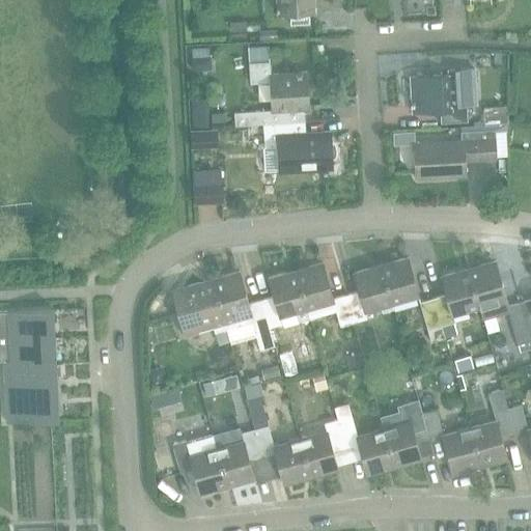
[(276,0),(277,15),(289,14),(290,25),(309,24),(309,12),(314,12),(313,0),(276,0)]
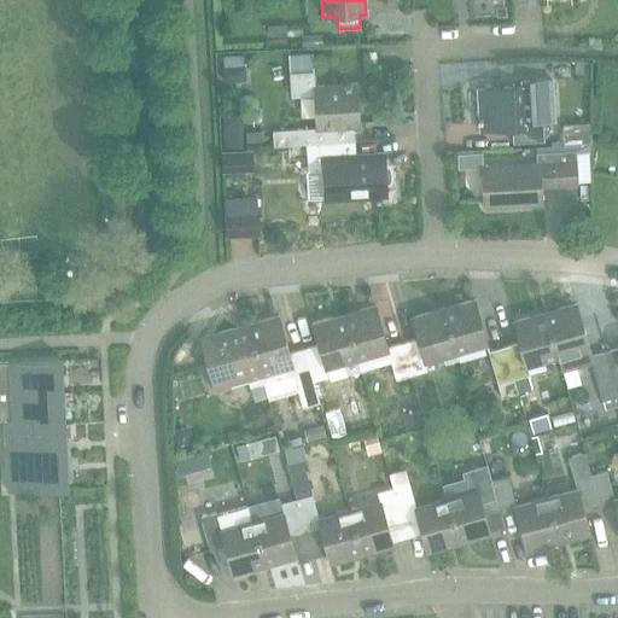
[(316,128),(272,130),(273,145),(354,140),(354,127),(360,126),(357,83),(315,86),(314,70),(313,53),(289,54),(290,73),(291,97),(314,94),(316,128)]
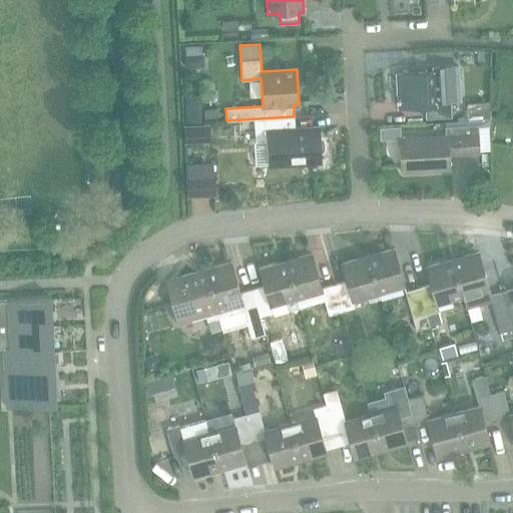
[(425,117),(452,115),(451,99),(460,99),(458,65),(432,66),(433,70),(396,72),(398,107),(424,106),(425,117)]
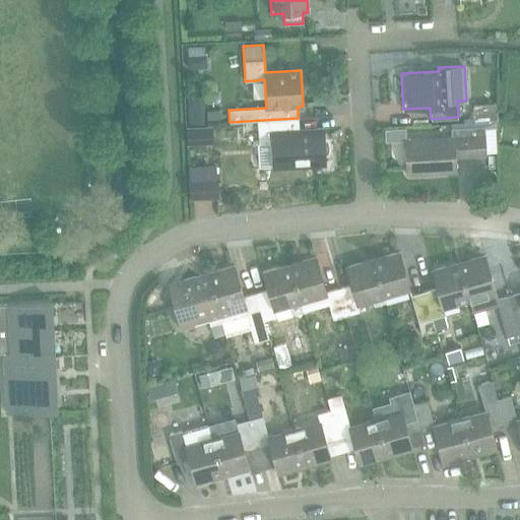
[(478,90),(477,107),(500,108),(501,91),(478,90)]
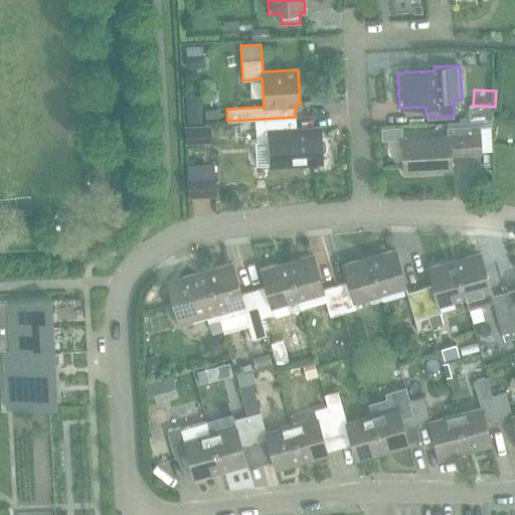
[(295,117),(227,121),(227,122),(255,120),(256,141),(259,166),(270,165),(270,166),(286,165),(323,163),(320,127),(296,129),(295,117)]
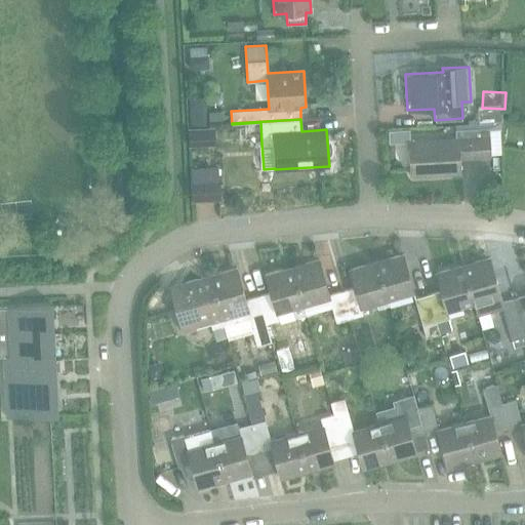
[(409,140),(411,174),(459,171),(458,158),(490,157),(489,131),(500,130),(500,122),(457,125),(457,138),(409,140)]
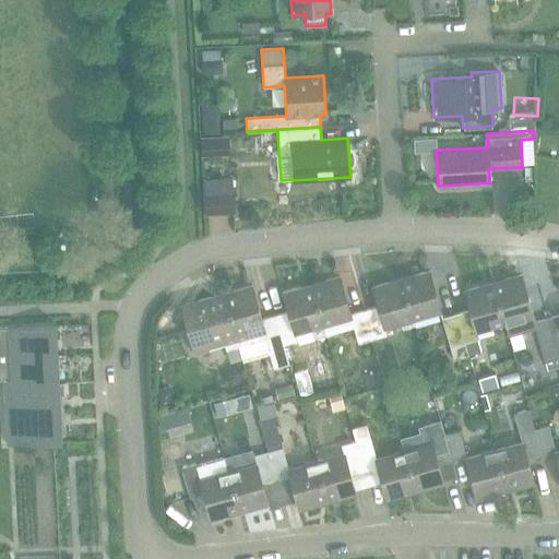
[(228,156),(227,137),(201,139),(202,157),(228,156)]
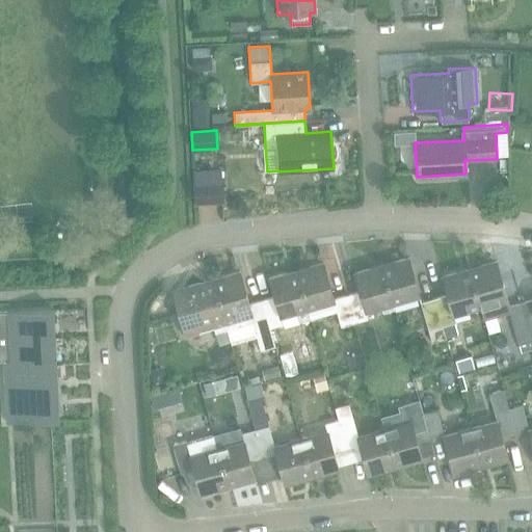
[(219,169),(193,170),(194,182),(193,182),(194,203),(222,202),(221,181),(220,181),(219,169)]
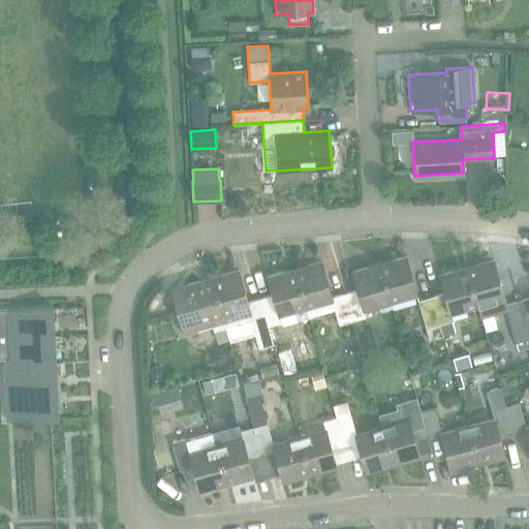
[(378,267),(387,301),(416,292),(406,258),(378,267)]
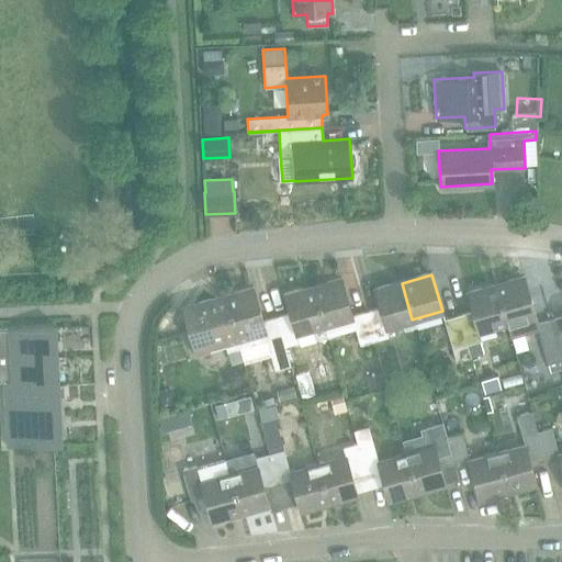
[(495,287),(505,323),(534,314),(524,278),(495,287)]
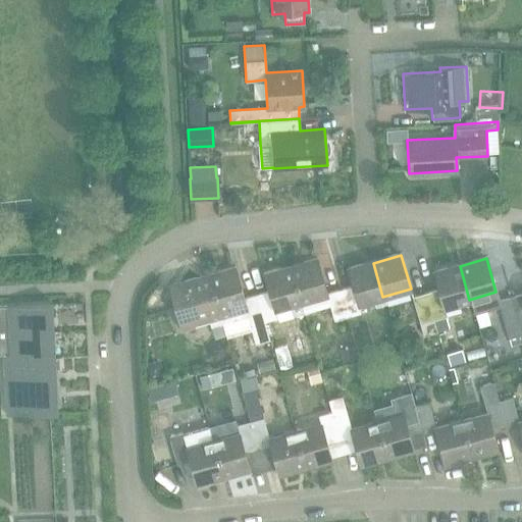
[(347,317),(338,290),(327,293),(317,260),(291,268),(304,313),(329,306),(333,321),(347,317)]
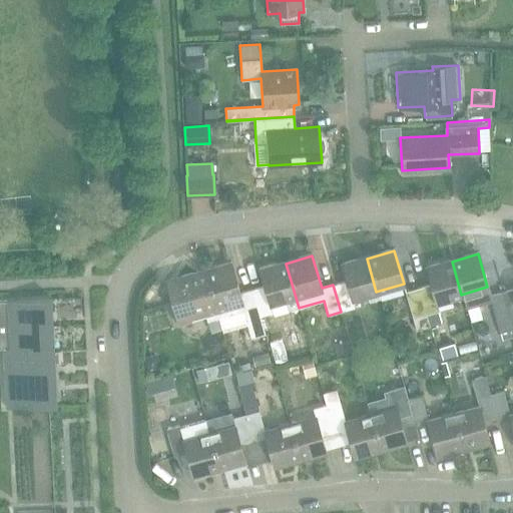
[(352,299),(376,292),(367,259),(342,266),(347,281),(333,285),(341,312),(355,308),(352,299)]
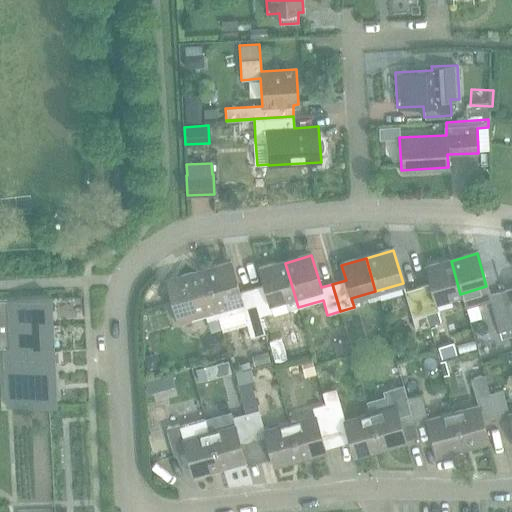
[(429,283),(416,287),(424,313),(438,309),(435,301),(460,294),(451,261),(425,269),(429,283)]
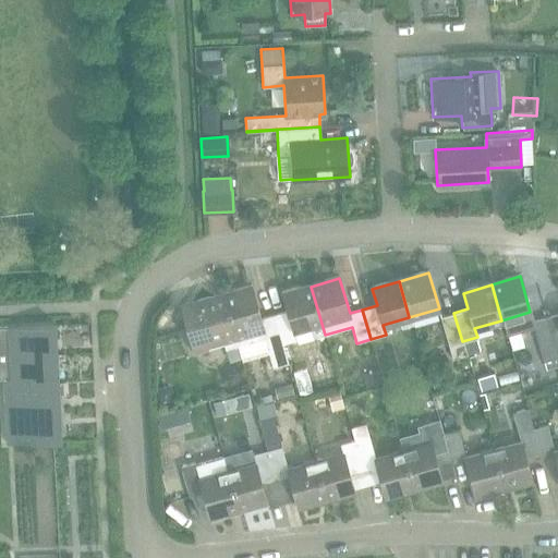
[(313,338),(325,335),(311,287),(282,295),(287,311),(274,314),(287,363),(288,363),(282,344),(296,340),(293,331),(310,326),(313,338)]
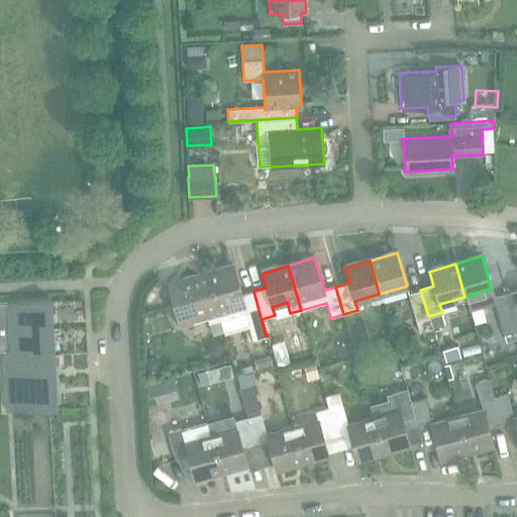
[(233,267),(206,274),(219,319),(223,332),(248,325),(252,340),(266,336),(253,291),(241,295),(233,267)]
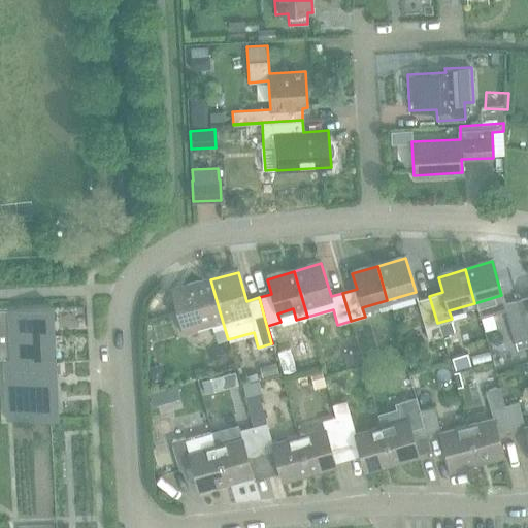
[(185,287),(171,291),(173,296),(175,306),(184,333),(197,329),(197,328),(211,324),(213,329),(224,326),(210,279),(185,287)]
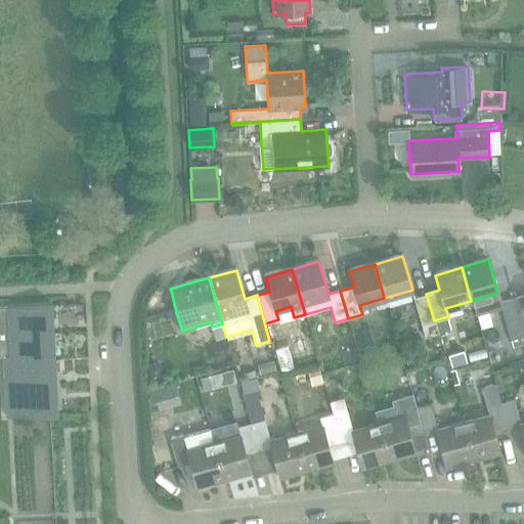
[(425,337),(437,334),(426,294),(413,297),(425,337)]
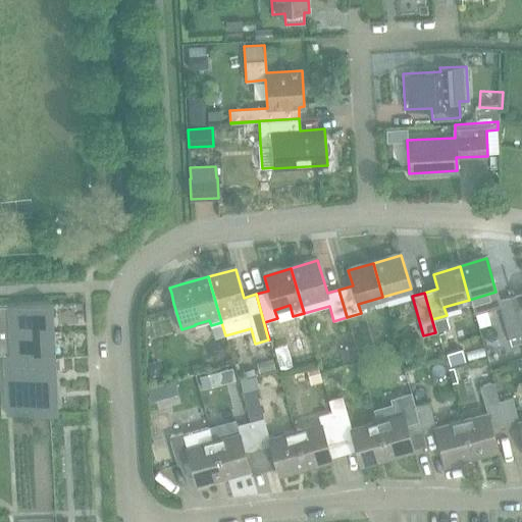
[(521,293),(511,297),(521,334),(521,333),(521,293)]
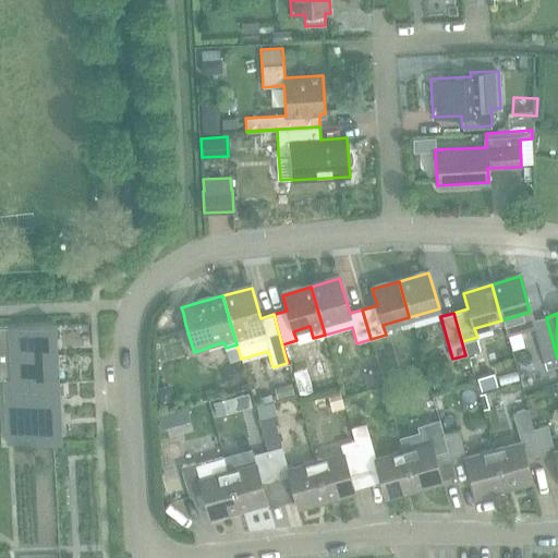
[(546,317),(533,322),(535,331),(545,361),(557,358),(546,317)]
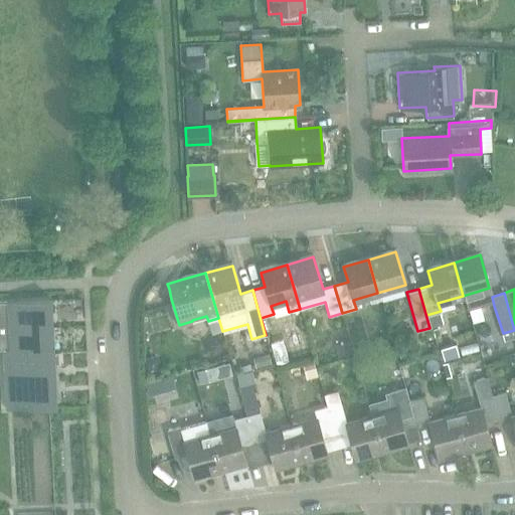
[(0,514),(0,349),(3,349),(6,409),(57,406),(51,300),(6,302),(0,302),(0,514)]
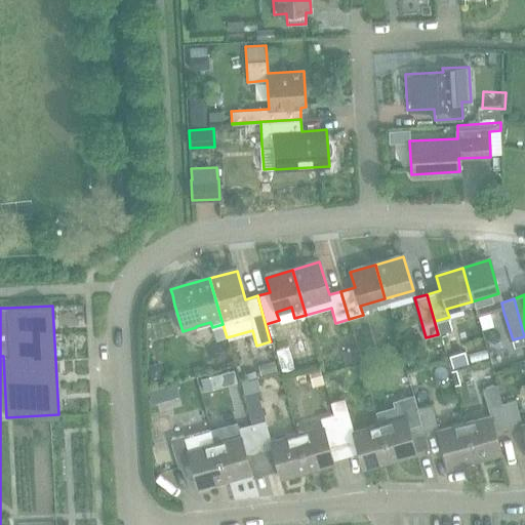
[(291,334),(278,335),(280,357),(294,356),(291,334)]
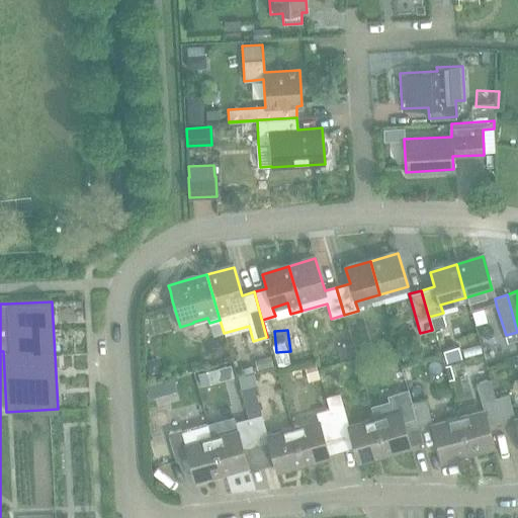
[(237,377),(240,385),(255,381),(253,372),(237,377)]
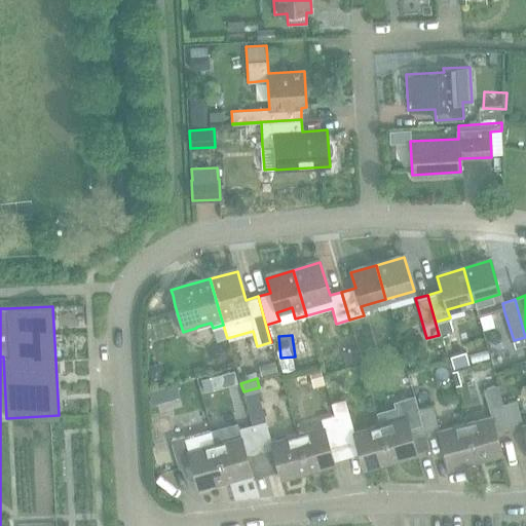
[(509,431),(501,404),(496,385),(483,389),(490,416),(463,423),(473,457),(500,450),(496,435),(509,431)]
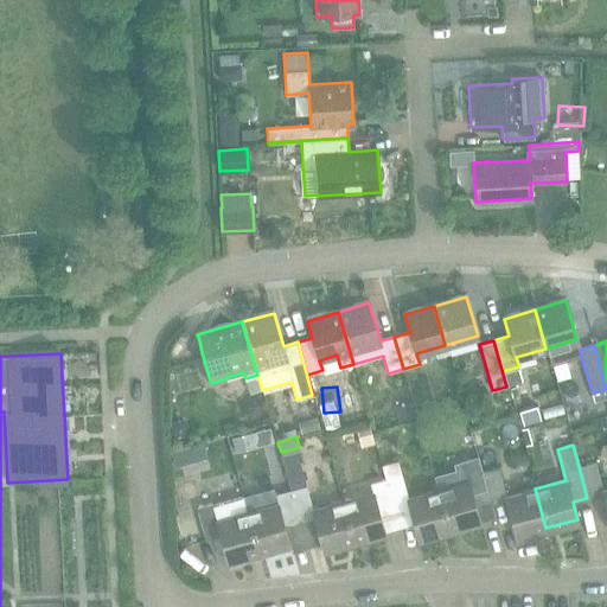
[(465,483),(438,491),(448,530),(493,517),(490,504),(480,472),(477,458),(460,462),(465,483)]
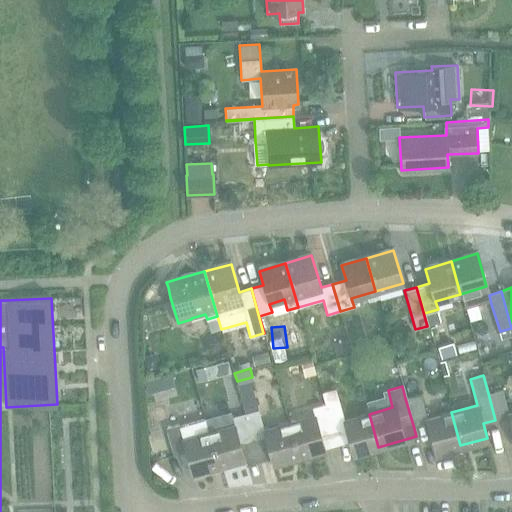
[(378,447),(369,414),(344,420),(335,389),(322,392),(325,404),(336,445),(349,442),(353,454),(378,447)]
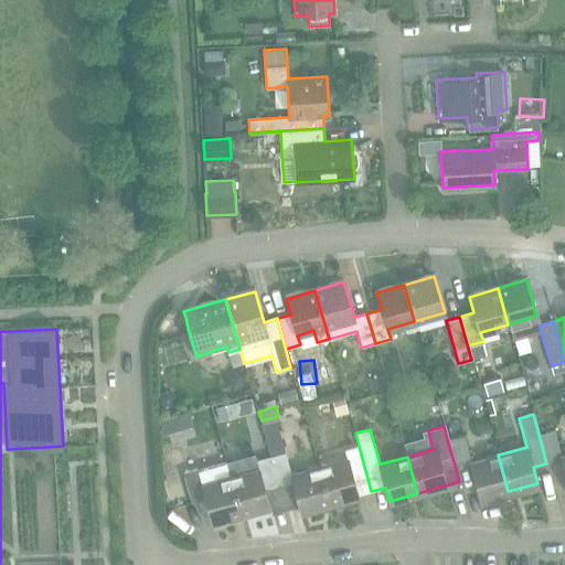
[(564,456),(561,458),(553,430),(539,434),(546,464),(561,459),(564,473),(564,456)]
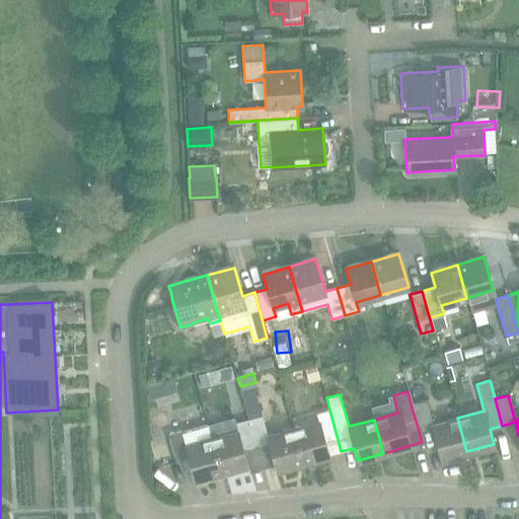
[(466,451),(457,418),(432,425),(426,399),(411,403),(419,431),(432,427),(441,458),(466,451)]
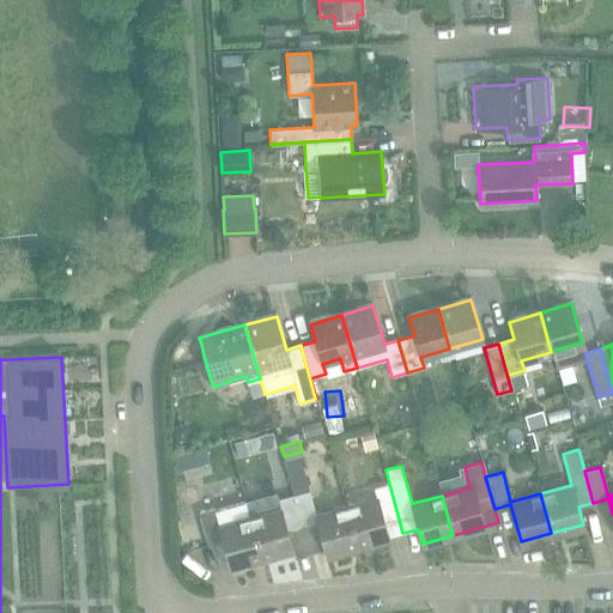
[(388,536),(402,533),(389,484),(374,489),(376,497),(345,505),(357,545),(388,536)]
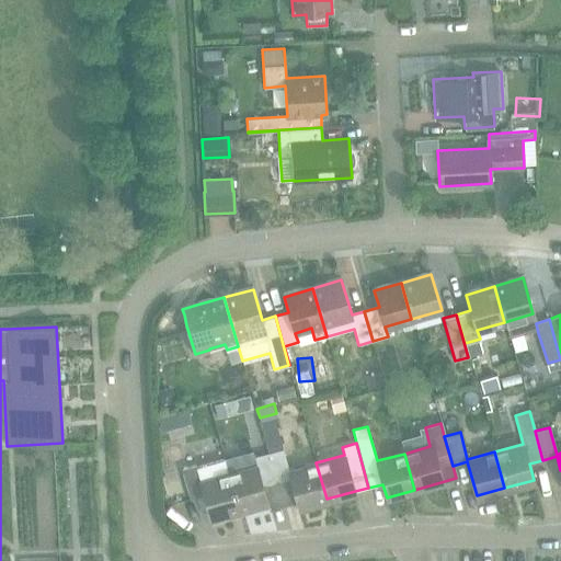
[(327,499),(316,462),(289,470),(283,448),(267,453),(276,483),(290,479),(298,507),(327,499)]
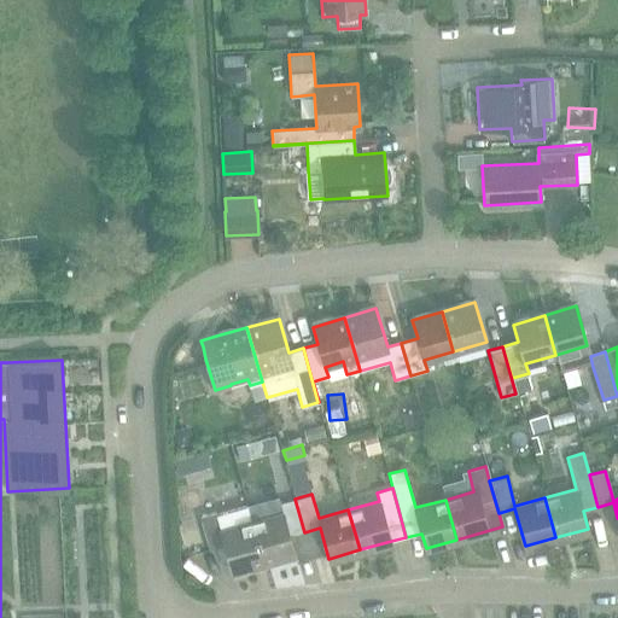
[(278,496),(246,506),(262,561),(293,552),(290,536),(304,532),(295,499),(280,503),(278,496)]
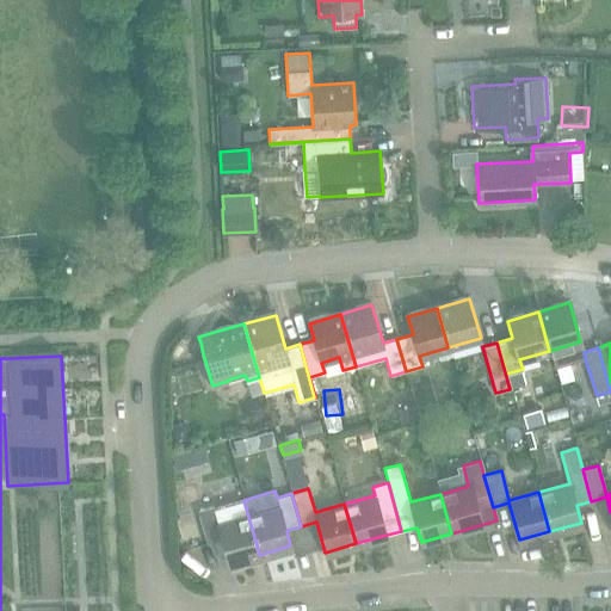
[(229,563),(259,555),(244,500),(214,507),(213,505),(197,510),(207,542),(222,538),(229,563)]
